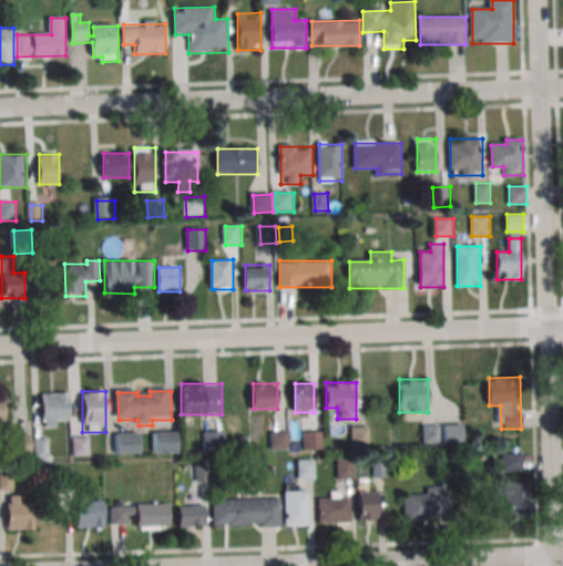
[(43,426),(70,426),(70,393),(43,393),(43,426)]
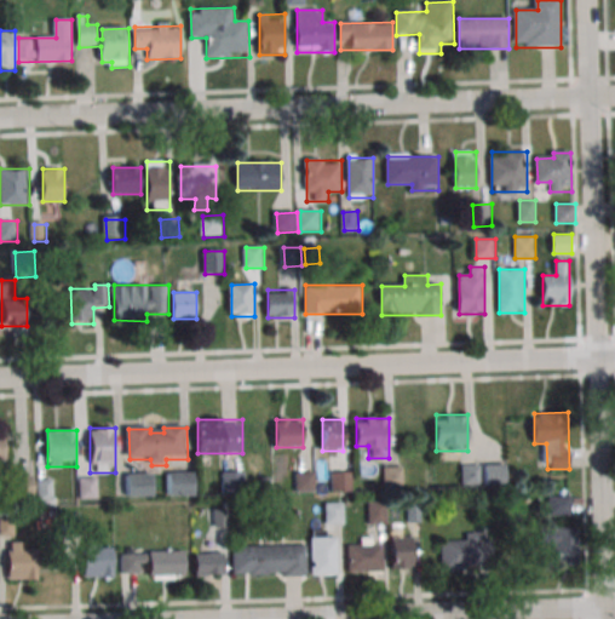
[(482,466),(483,486),(464,486),(464,466),(482,466)]
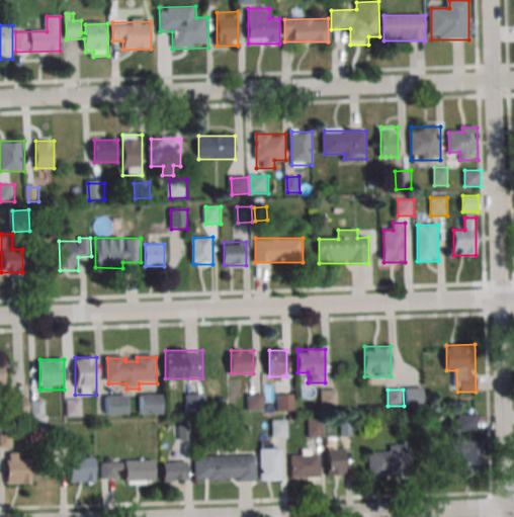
[(407,390),(408,407),(425,407),(424,390),(407,390)]
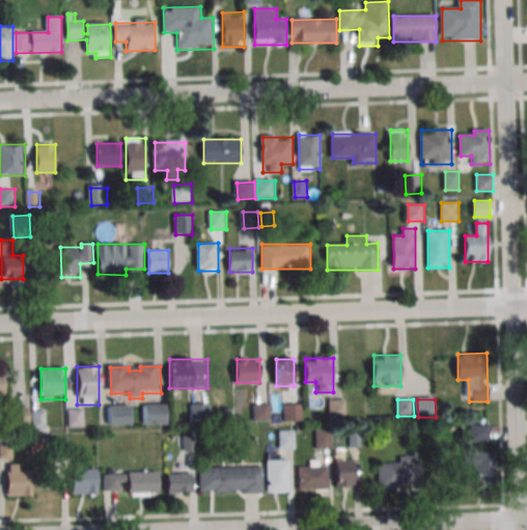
[(345,416),(345,400),(331,400),(331,416),(345,416)]
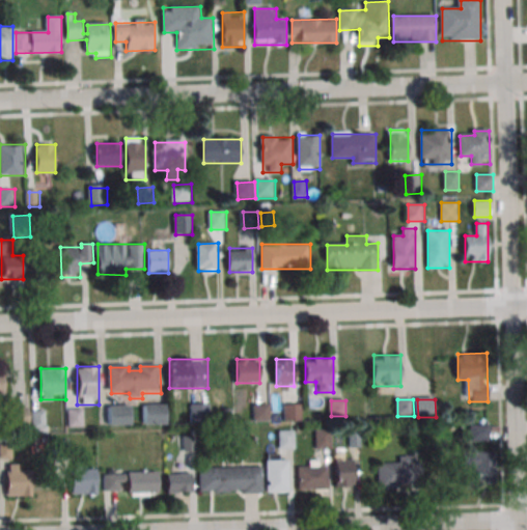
[(211,403),(192,403),(193,422),(211,422),(211,403)]
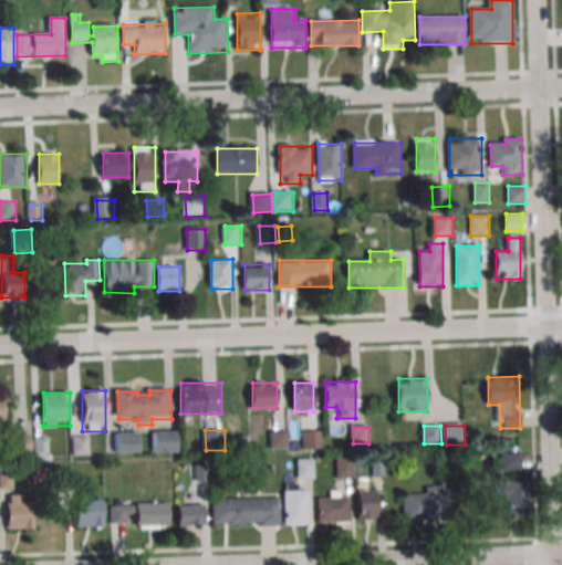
[(272,449),(289,449),(289,430),(272,430),(272,449)]
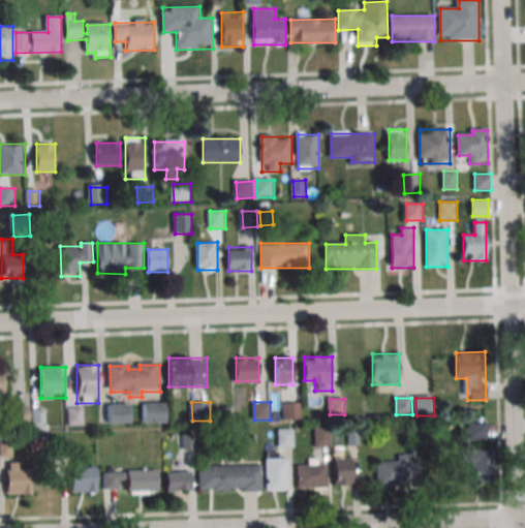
[(302,402),(284,402),(284,420),(302,420),(302,402)]
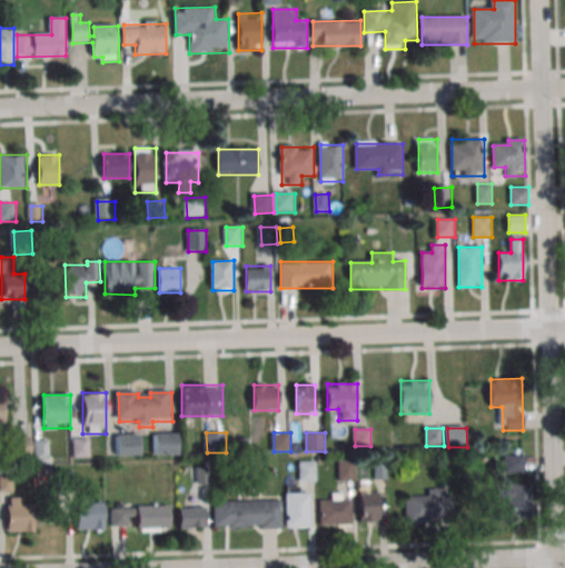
[(179,434),(156,434),(156,456),(179,456),(179,434)]
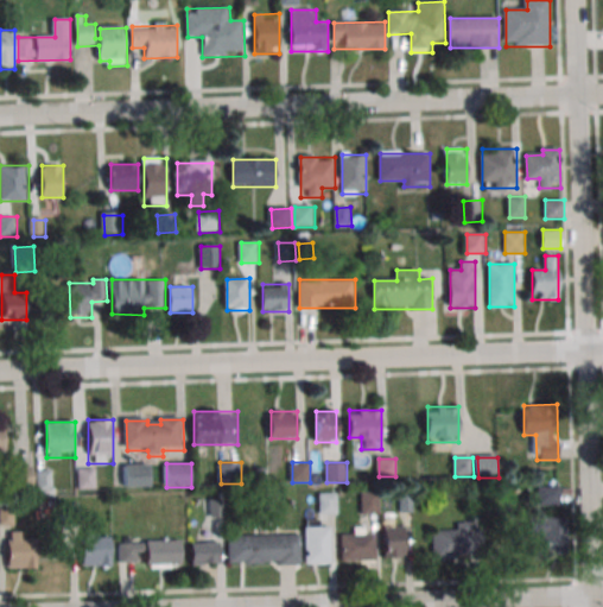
[(124,487),(151,487),(151,465),(124,465),(124,487)]
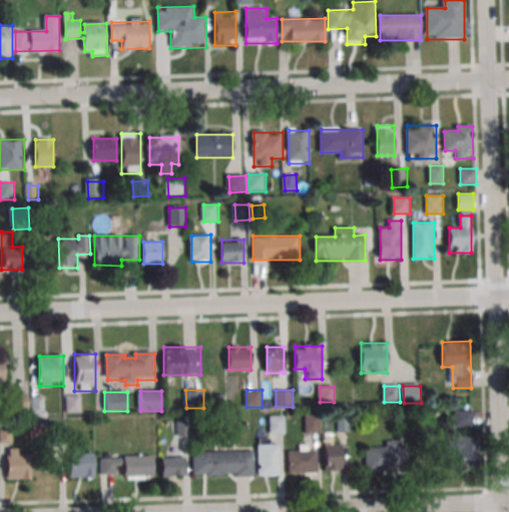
[(30,394),(31,413),(14,413),(13,395),(30,394)]
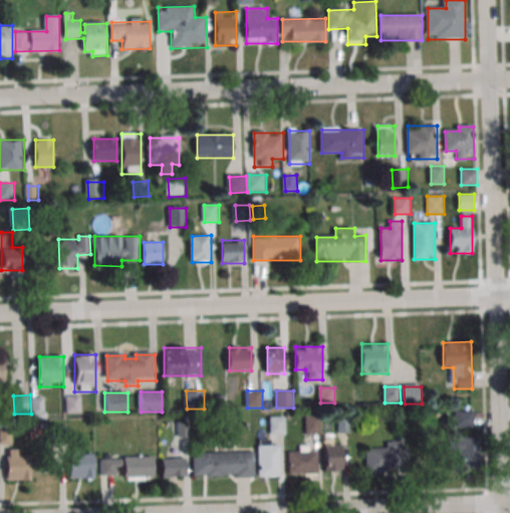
[(82,396),(68,396),(68,413),(82,413),(82,396)]
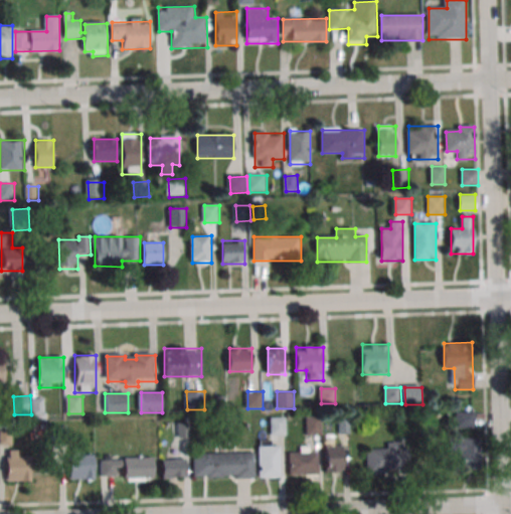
[(226,397),(226,409),(216,409),(216,397),(226,397)]
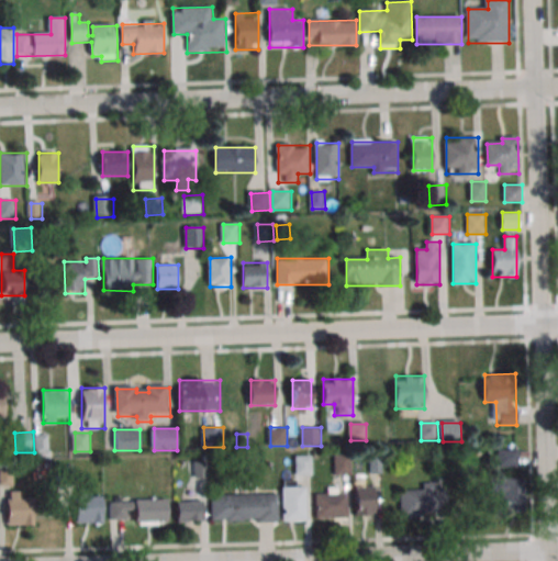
[(51,436),(51,455),(37,455),(36,436),(51,436)]
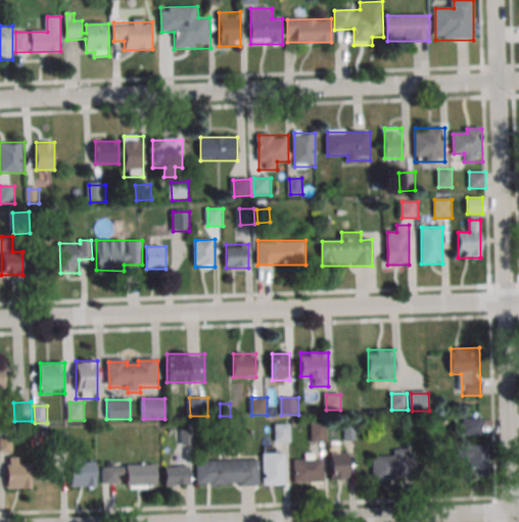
[(2,414),(2,423),(13,423),(12,414),(2,414)]
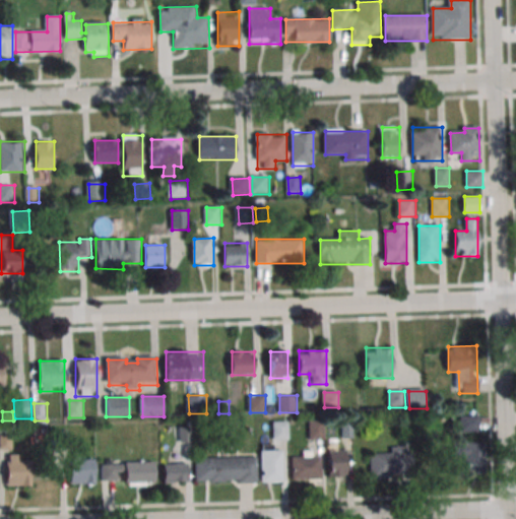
[(479,416),(463,416),(463,432),(479,432),(479,416)]
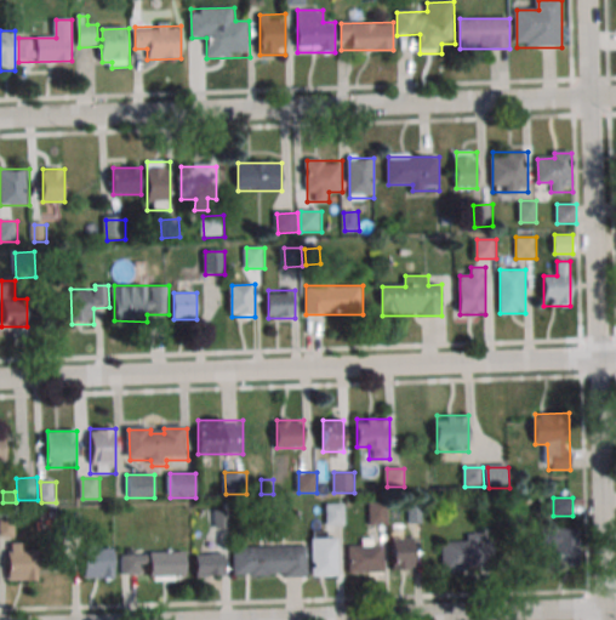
[(346,504),(329,504),(329,525),(346,525),(346,504)]
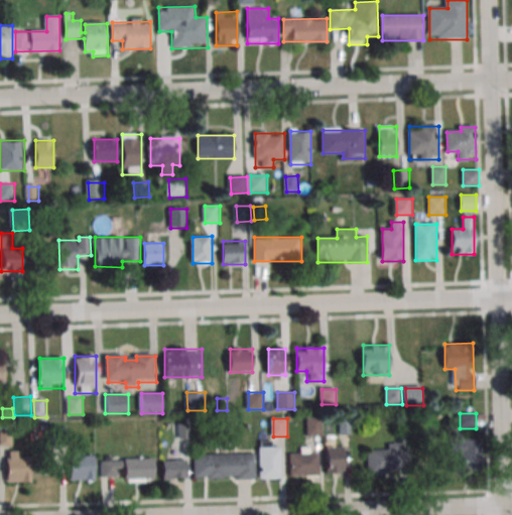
[(307,435),(323,435),(323,418),(307,418),(307,435)]
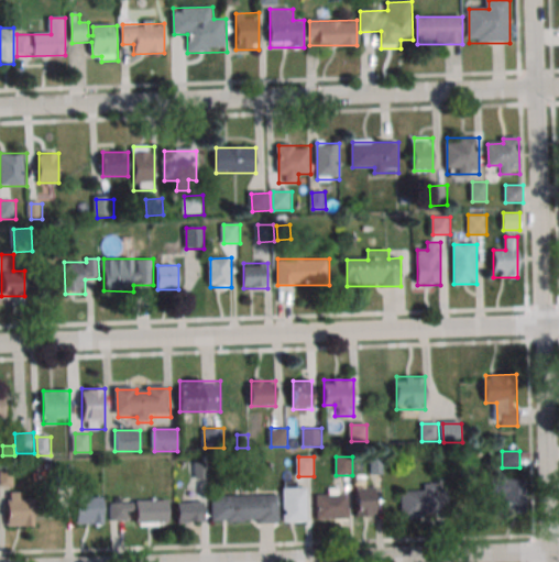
[(385,475),(384,459),(372,459),(373,476),(385,475)]
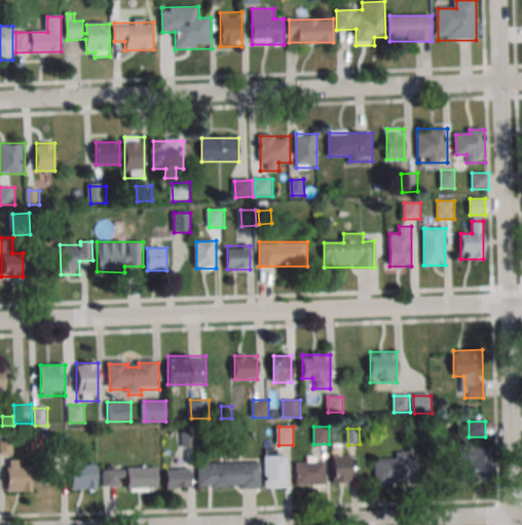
[(195,433),(196,449),(185,449),(184,434),(195,433)]
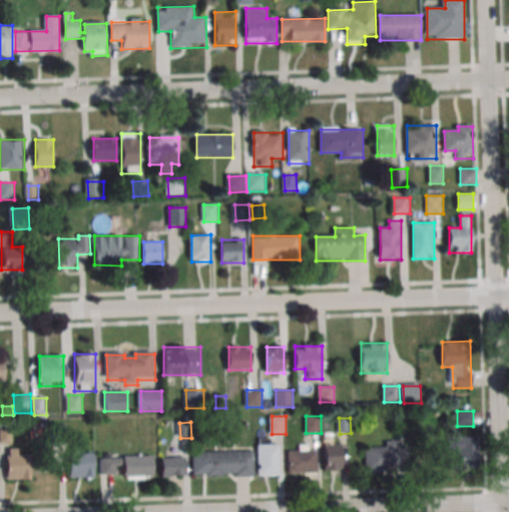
[(13,445),(13,428),(1,428),(1,446),(13,445)]
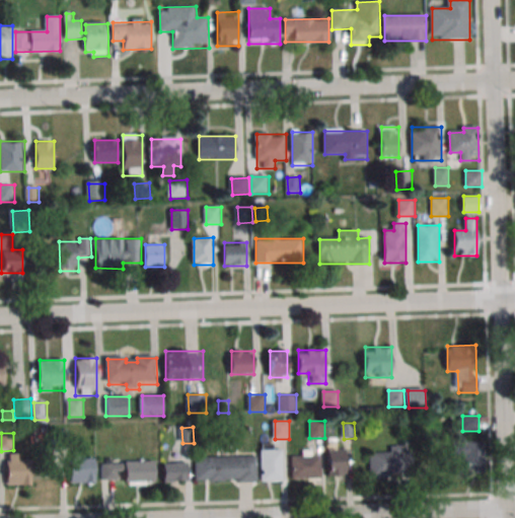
[(454,441),(454,458),(465,458),(465,472),(487,472),(487,441),(454,441)]
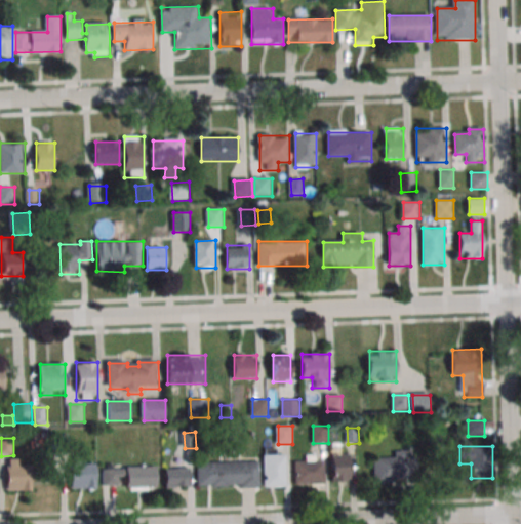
[(286,448),(265,448),(265,487),(286,487),(286,448)]
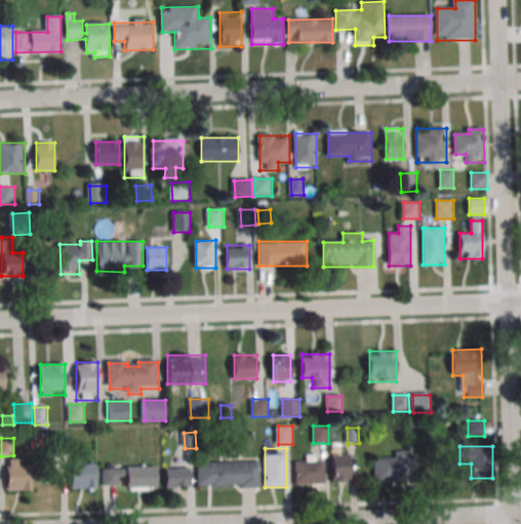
[(375,460),(376,485),(398,484),(398,481),(421,480),(419,458),(408,459),(408,452),(397,453),(398,459),(375,460)]
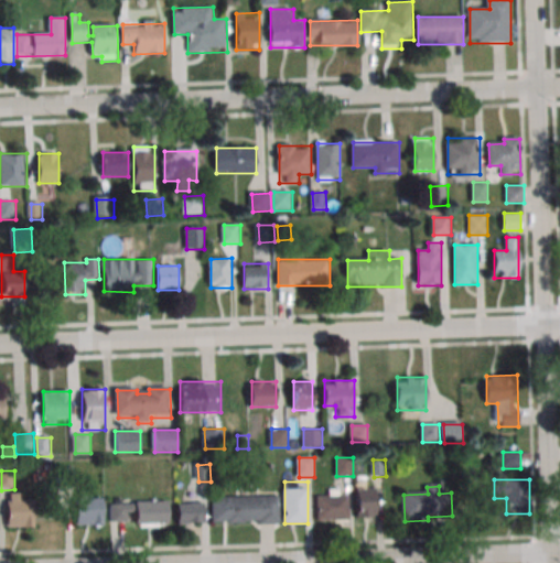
[(377,518),(377,488),(357,488),(357,518),(377,518)]
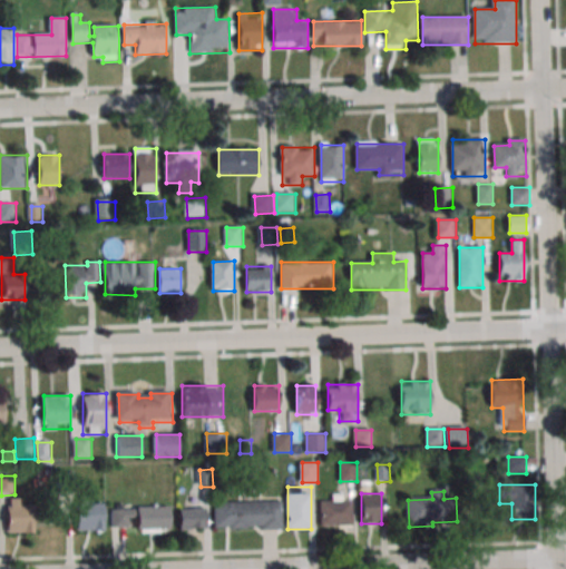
[(105,531),(105,506),(93,506),(93,497),(78,497),(78,531),(105,531)]
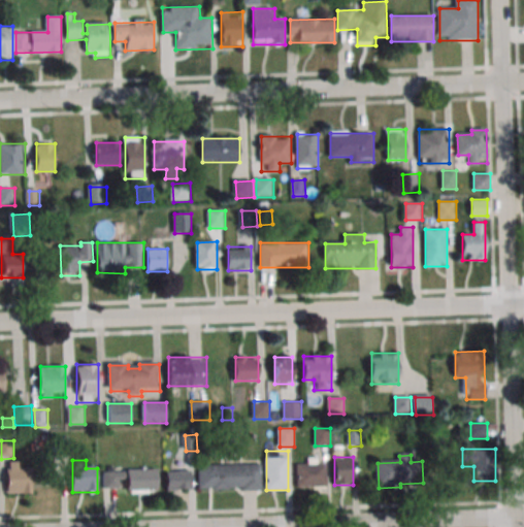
[(327,488),(327,460),(297,460),(297,488),(327,488)]
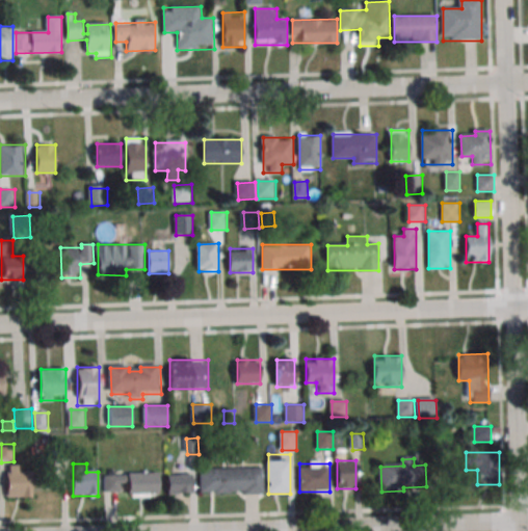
[(8,497),(33,497),(33,474),(20,474),(20,467),(8,467),(8,497)]
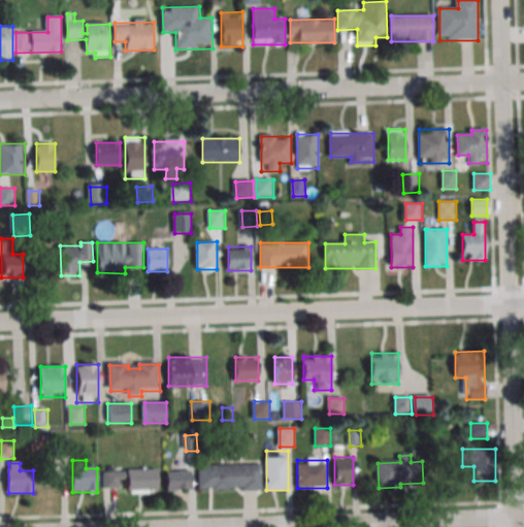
[(263,464),(199,464),(199,491),(263,491),(263,464)]
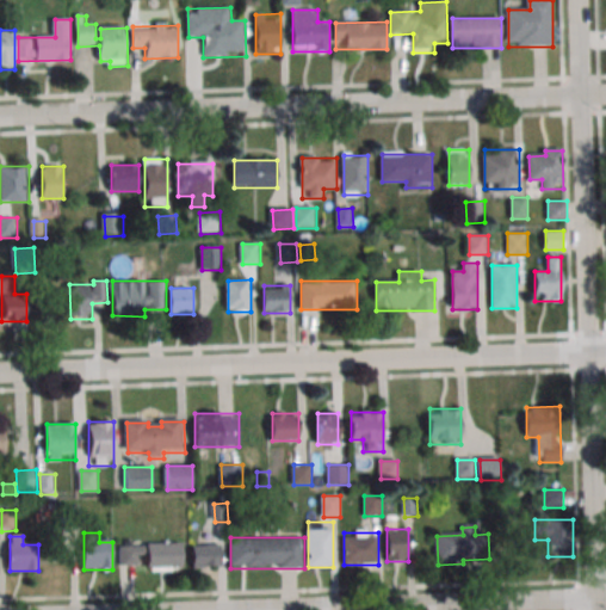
[(186,543),(121,543),(121,568),(186,568),(186,543)]
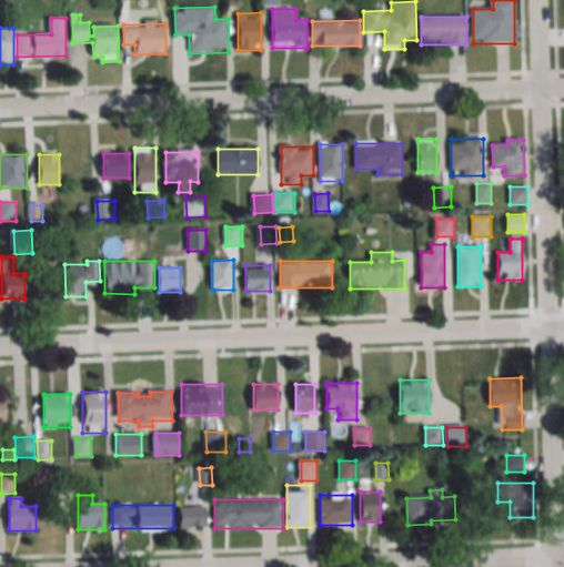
[(208,506),(180,506),(180,528),(208,528),(208,506)]
